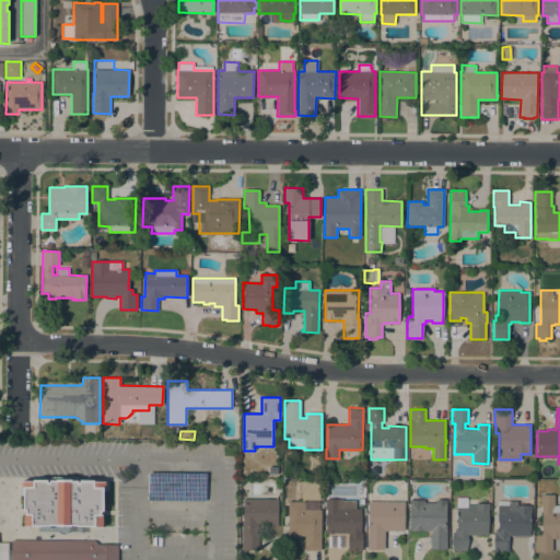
[(103,526),(68,526),(68,532),(67,532),(65,534),(63,534),(62,534),(60,533),(58,532),(59,526),(23,526),(24,487),(22,487),(22,480),(33,480),(33,479),(47,479),(47,481),(49,481),(49,480),(50,480),(50,477),(78,477),(78,482),(79,482),(79,479),(94,480),(94,481),(105,481),(105,488),(103,488),(103,526)]
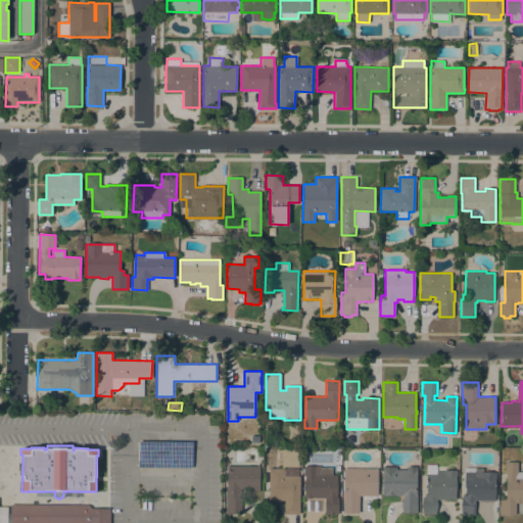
[(522,503),(516,503),(516,515),(501,515),(501,501),(506,501),(506,462),(517,462),(517,472),(522,472),(522,503)]
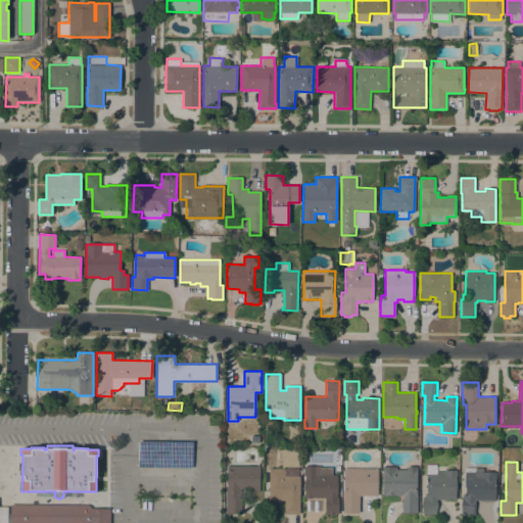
[(435,500),(435,514),(423,514),(423,495),(424,495),(424,493),(427,493),(427,474),(426,474),(426,465),(436,465),(436,472),(444,472),(444,470),(457,470),(457,476),(456,476),(456,500),(435,500)]
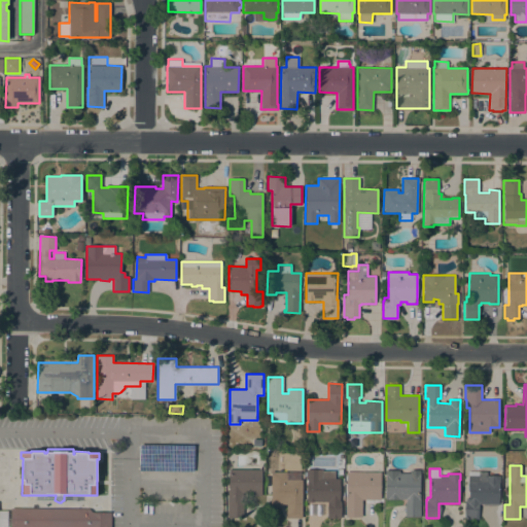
[(261,469),(261,495),(252,495),(252,492),(242,492),(242,501),(243,501),(243,518),(227,518),(229,469),(261,469)]
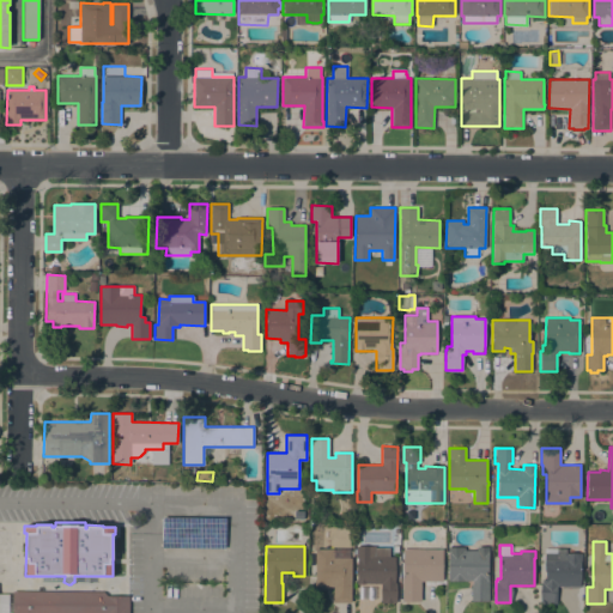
[(357,583),(357,558),(356,558),(356,546),(370,546),(370,547),(386,547),(386,557),(395,557),(395,583),(396,583),(396,602),(381,602),(381,583),(357,583)]
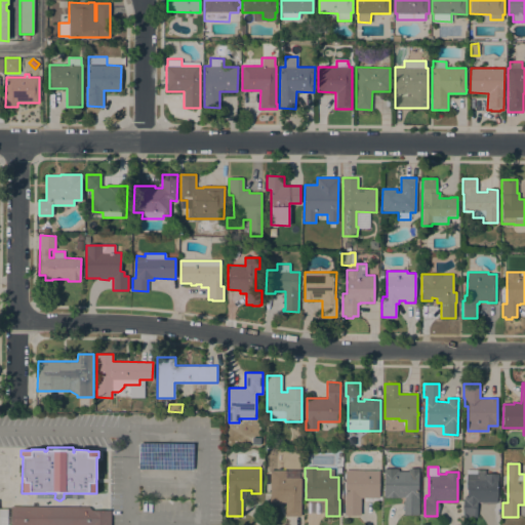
[(398,469),(398,471),(408,471),(408,469),(418,468),(418,514),(404,514),(403,497),(385,497),(385,472),(384,472),(384,469),(398,469)]
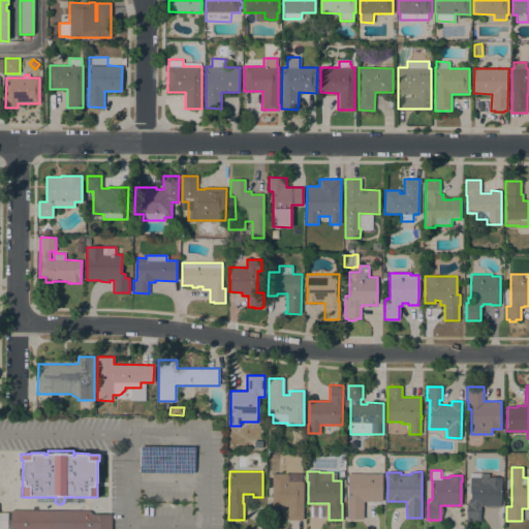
[(502,476),(502,486),(500,486),(500,505),(480,505),(480,521),(466,521),(466,502),(467,502),(467,499),(470,500),(471,488),(470,488),(470,472),(489,472),(489,476),(502,476)]
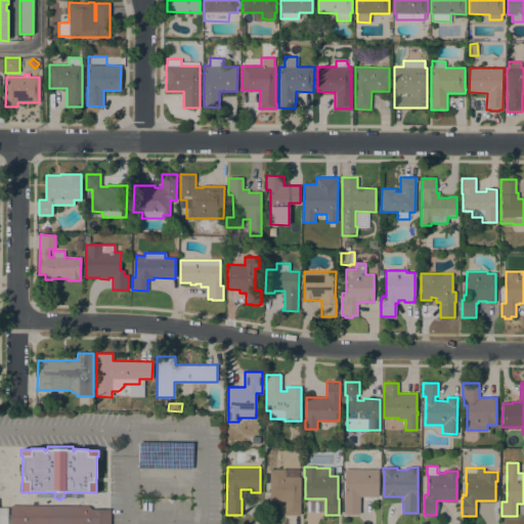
[(269,469),(285,469),(285,477),(300,477),(300,515),(285,515),(285,501),(280,500),(280,504),(269,504),(269,469)]
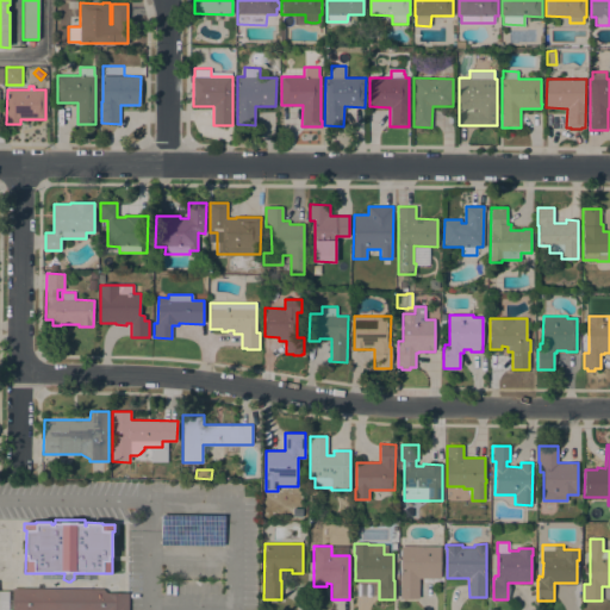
[(441,546),(440,578),(419,578),(418,598),(400,598),(400,546),(441,546)]
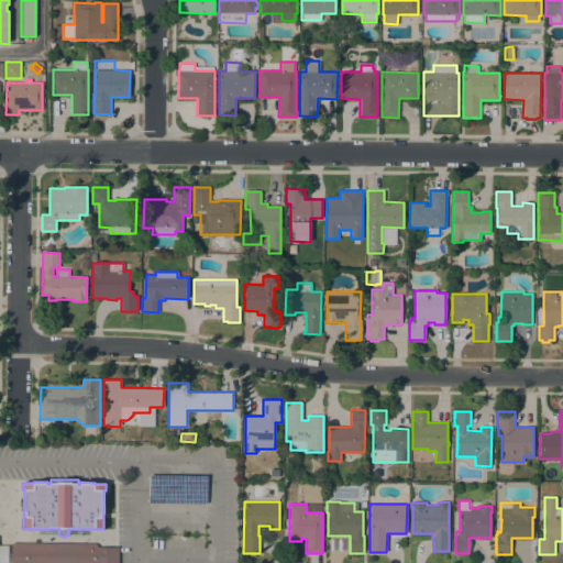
[(96,543),(98,547),(119,547),(119,562),(11,562),(12,542),(96,543)]
